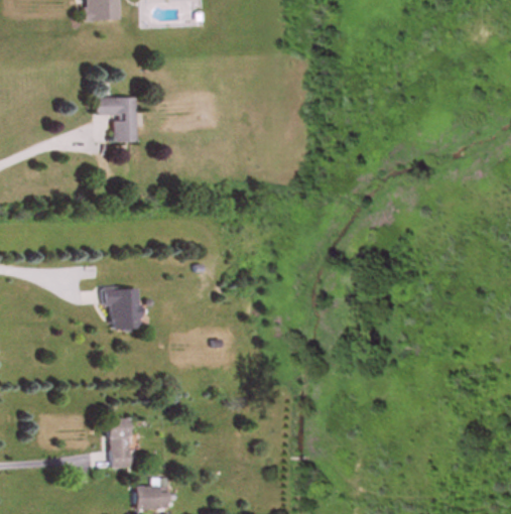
[(85,0),(85,21),(122,20),(121,0),(85,0)]
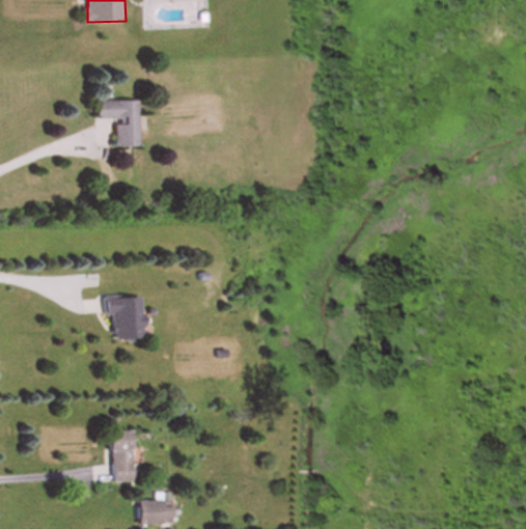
[(151,28),(188,28),(188,15),(195,15),(195,0),(151,0),(151,28)]
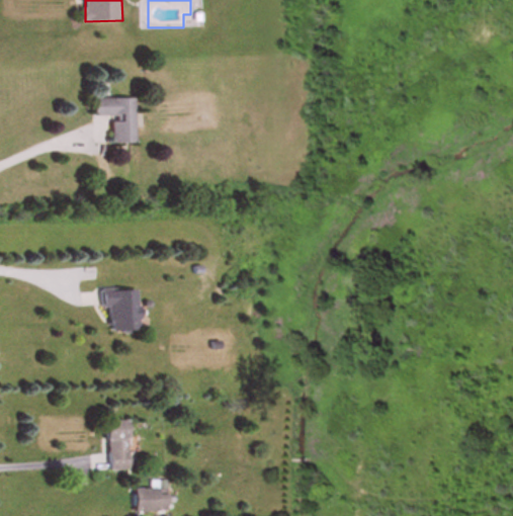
[(139,98),(96,98),(96,116),(115,116),(115,143),(139,143),(139,98)]
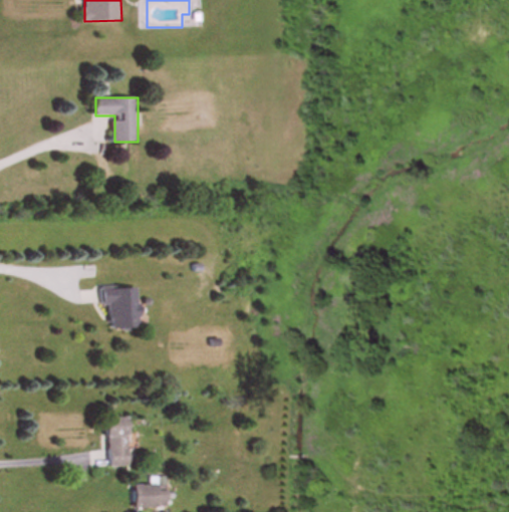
[(112,304),(112,330),(141,329),(140,286),(104,287),(104,304),(112,304)]
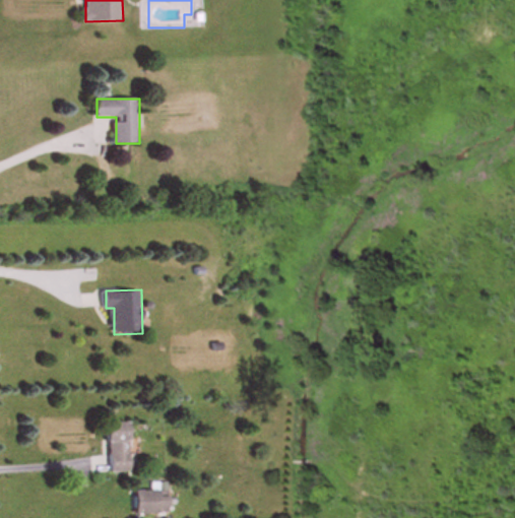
[(131,423),(110,423),(111,472),(132,471),(131,423)]
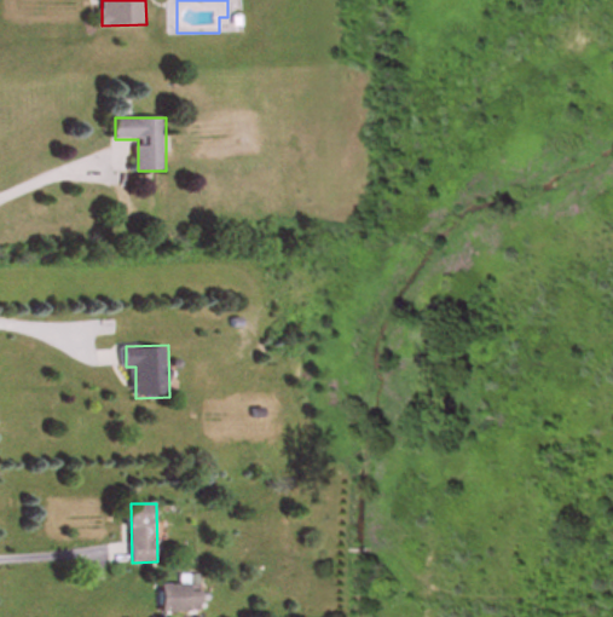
[(165,584),(165,612),(204,612),(204,584),(165,584)]
